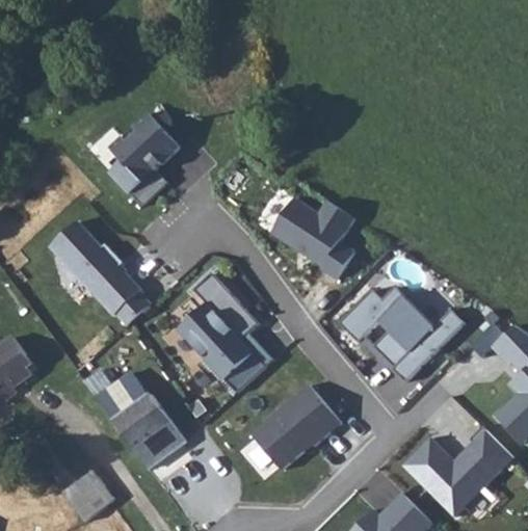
[(166,182),(156,171),(182,148),(148,112),(108,150),(120,162),(108,173),(140,207),(166,182)]
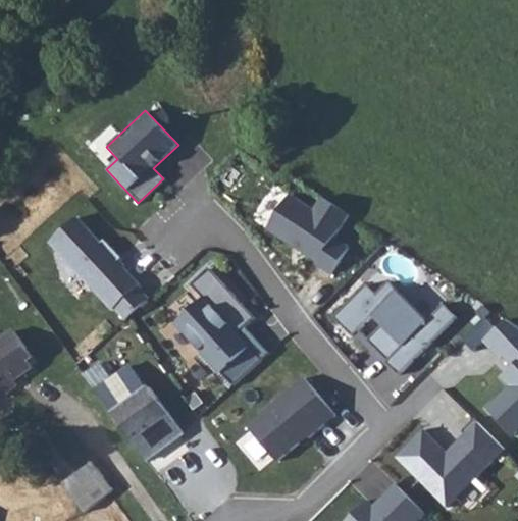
[(289,194),(266,233),(333,271),(348,246),(335,238),(349,213),(319,197),(313,207),(289,194)]
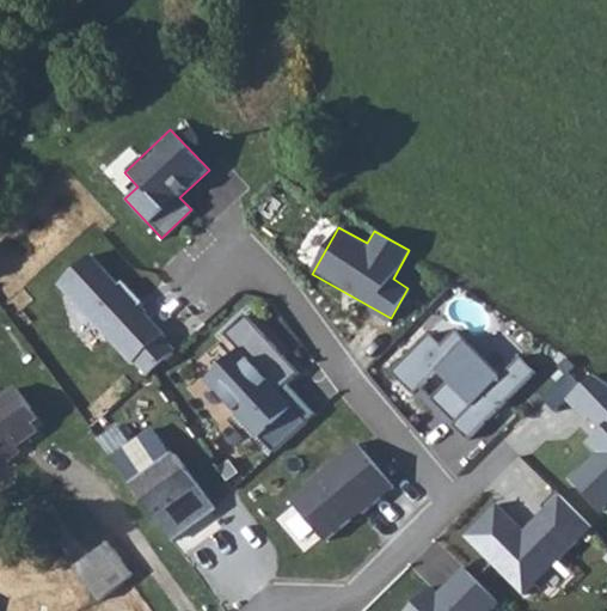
[(56,283),(145,377),(177,346),(90,252),(56,283)]
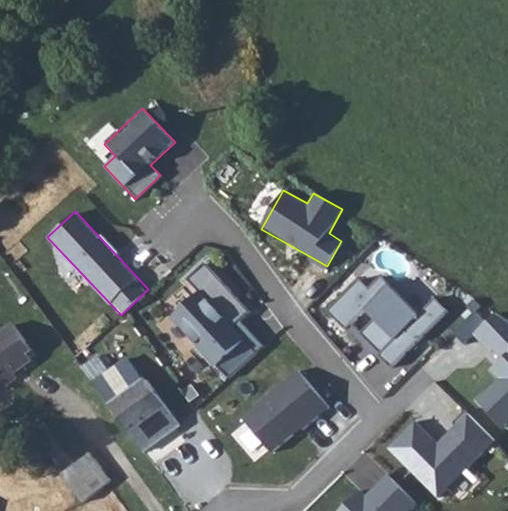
[(226,379),(263,346),(237,318),(247,310),(204,263),(187,279),(198,291),(169,317),(226,379)]
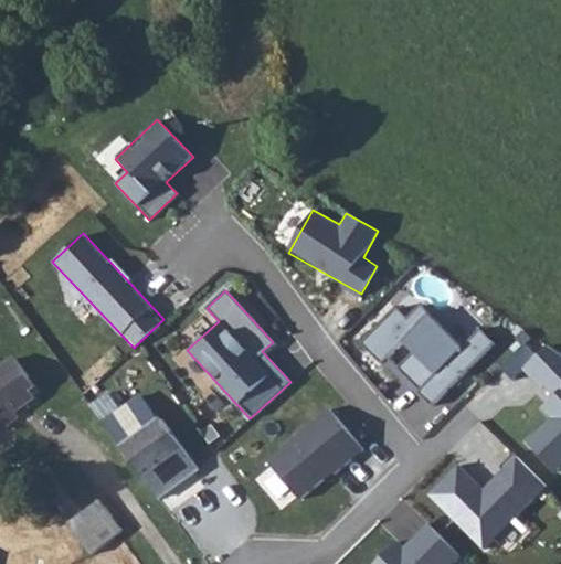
[(361,340),(427,407),(493,343),(478,329),(462,346),(421,305),(406,319),(395,308),(361,340)]
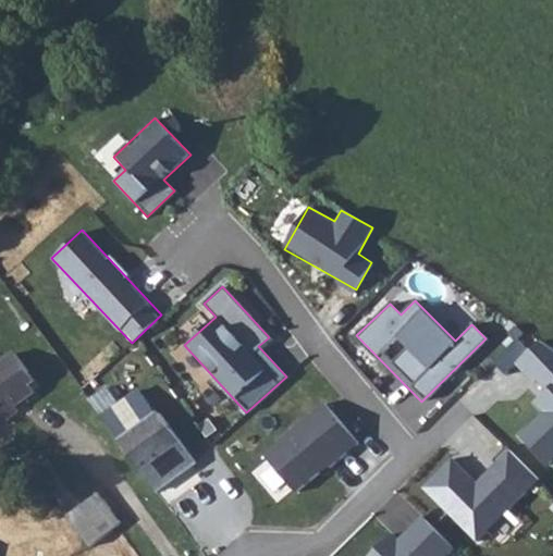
[(552,459),(552,345),(542,334),(514,361),(542,391),(531,400),(542,411),(518,434),(548,466),(552,459)]
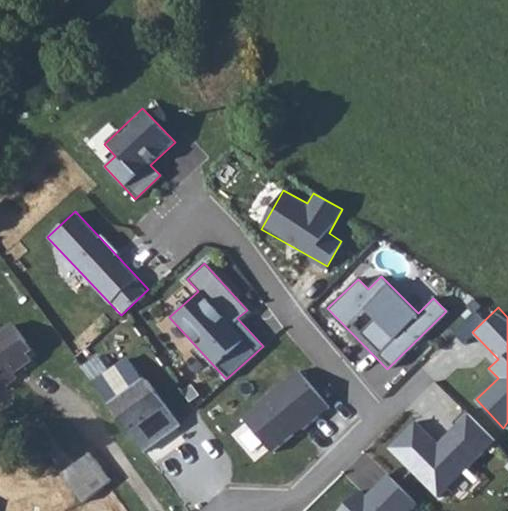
[(18,360),(5,344),(0,347),(0,398),(2,401),(28,383),(14,365),(18,360)]
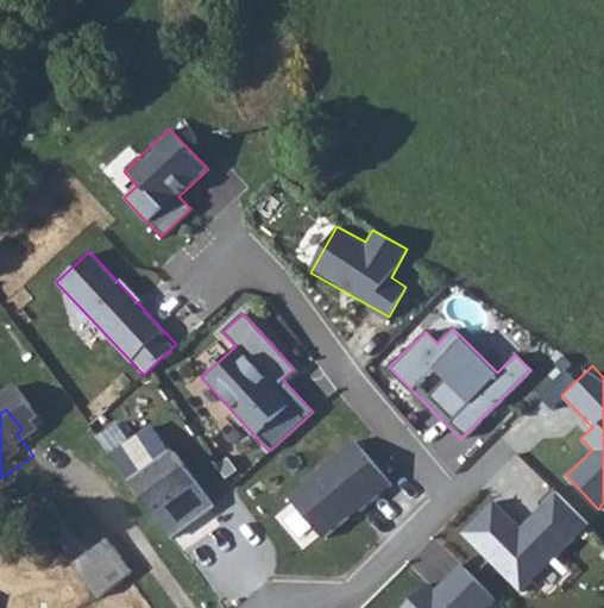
[(201,516),(213,508),(153,421),(125,440),(115,426),(99,437),(176,551),(209,528),(201,516)]
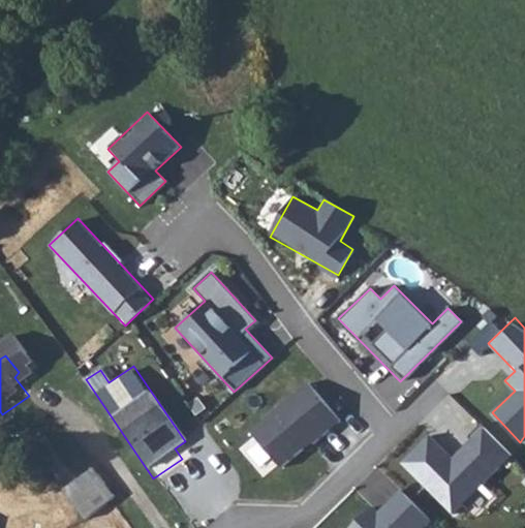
[(280,469),(340,421),(307,381),(247,430),(280,469)]
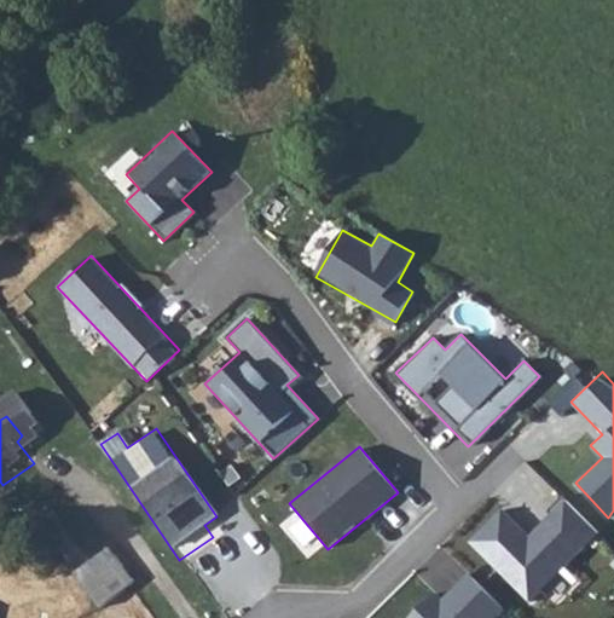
[(465,541),(527,602),(598,532),(562,496),(526,532),(500,507),(465,541)]
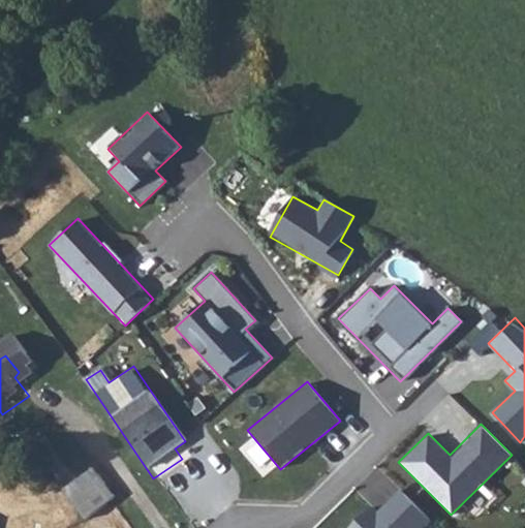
[(438,527),(399,489),(376,511),(371,506),(349,527),(438,527)]
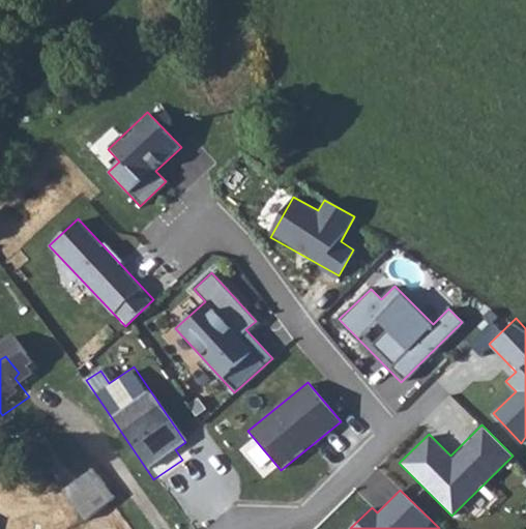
[(80,492),(54,510),(67,528),(83,528),(95,520),(97,519),(80,492)]
